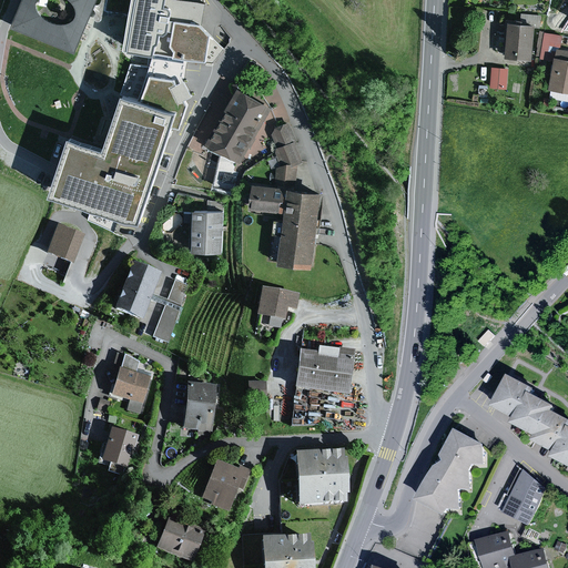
[(22,0),(11,27),(74,52),(92,8),(93,4),(94,0),(22,0)]
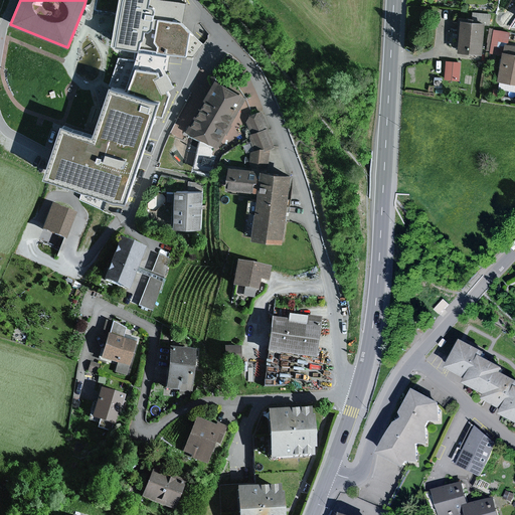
[(88,4),(84,4),(83,7),(86,9),(86,11),(86,12),(84,13),(84,14),(84,16),(86,17),(87,18),(89,18),(90,18),(93,16),(94,14),(95,13),(114,16),(115,10),(97,7),(98,0),(90,0),(90,1),(89,3),(88,4)]
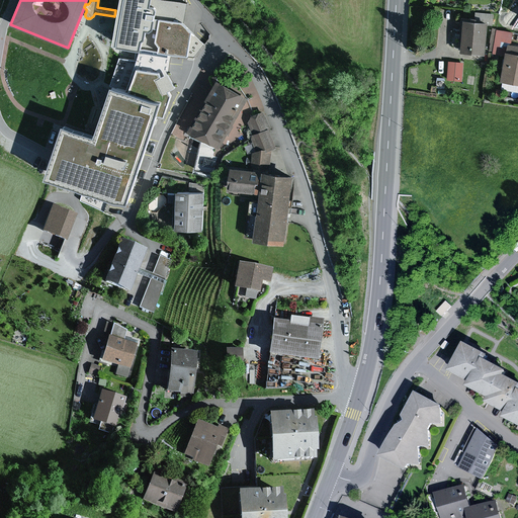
[(98,0),(97,7),(115,10),(114,16),(112,29),(115,30),(113,42),(136,47),(176,54),(186,56),(191,30),(181,20),(184,4),(164,0),(157,0),(156,6),(145,4),(146,0),(98,0)]
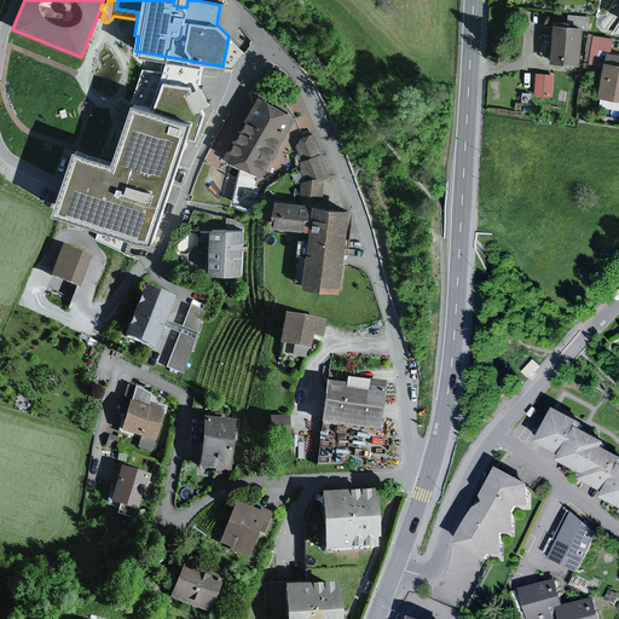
[(567,13),(566,24),(580,25),(589,27),(590,16),(567,13)]
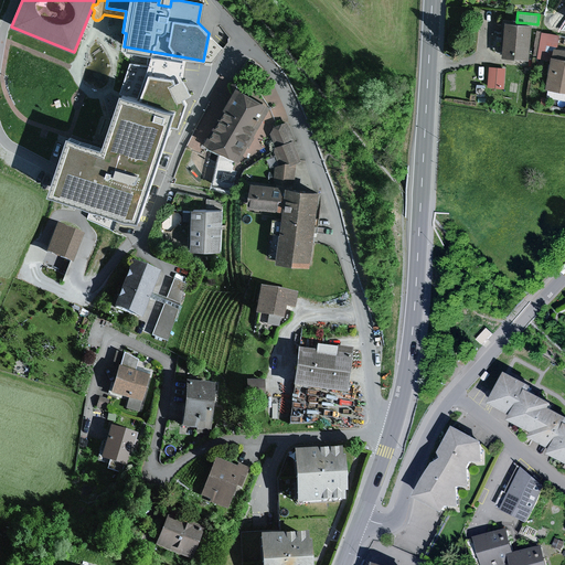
[(516,22),(502,21),(500,56),(526,59),(530,23),(516,22)]
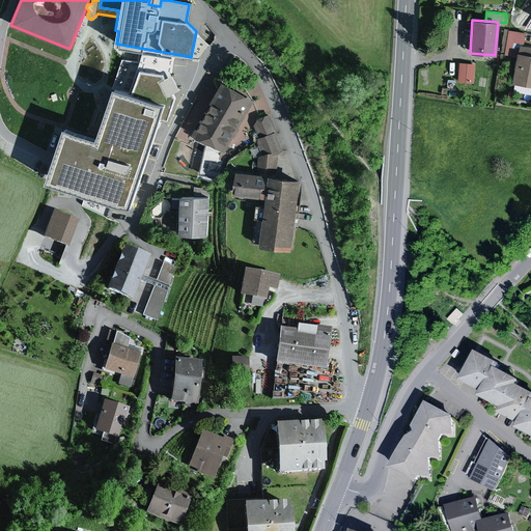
[(504,52),(504,55),(515,57),(519,44),(522,44),(524,32),(508,29),(504,52)]
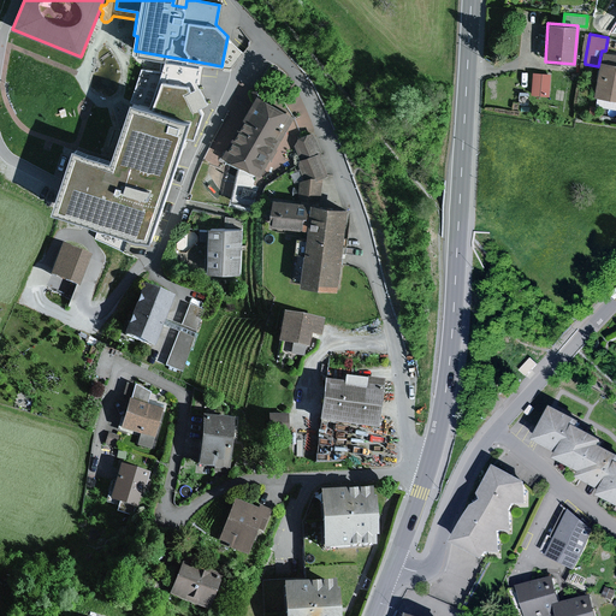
[(242,52),(227,36),(221,66),(231,69),(242,52)]
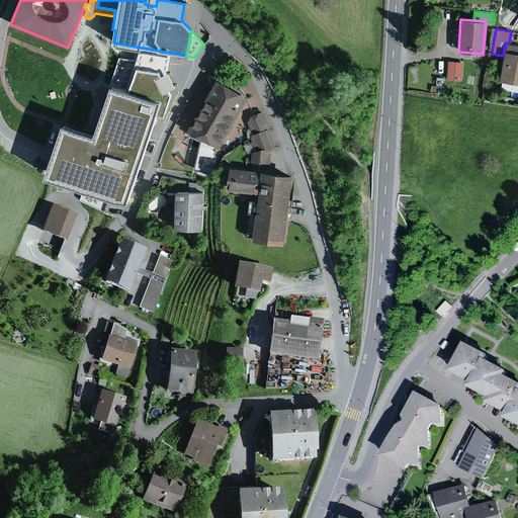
[(517,45),(506,42),(504,52),(517,54),(517,45)]
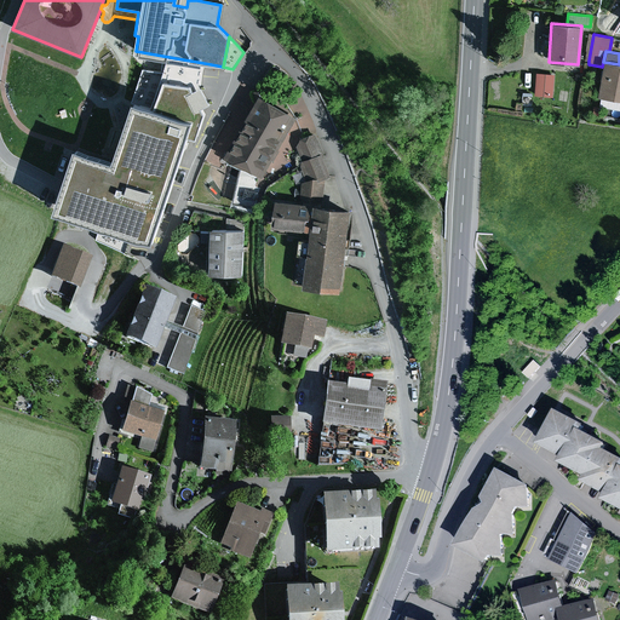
[(74,147),(53,210),(151,241),(172,178),(184,136),(193,138),(202,113),(200,107),(207,104),(201,92),(207,79),(211,64),(162,56),(148,104),(132,99),(113,159),(74,147)]
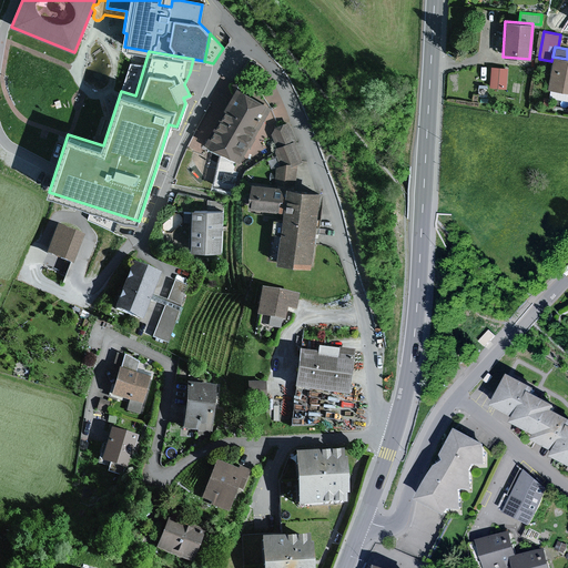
[(567,59),(553,57),(547,89),(550,89),(548,98),(567,100),(567,59)]
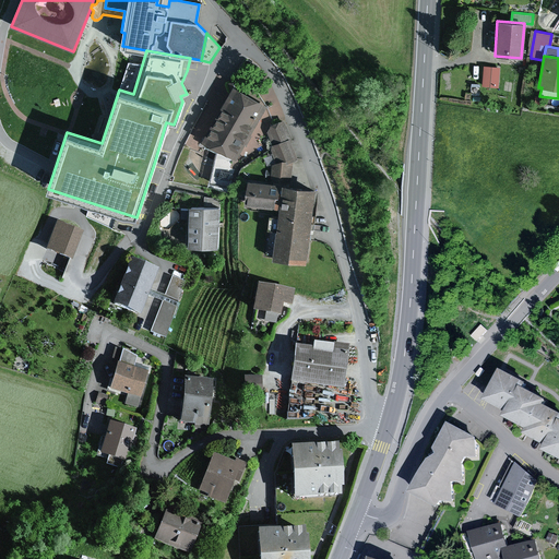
[(500,68),(483,67),(482,86),(498,87),(500,68)]
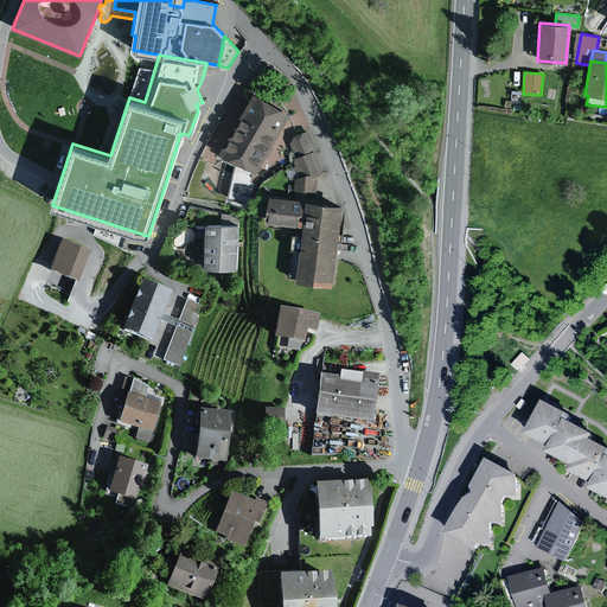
[(288,115),(250,94),(217,152),(255,173),(288,115)]
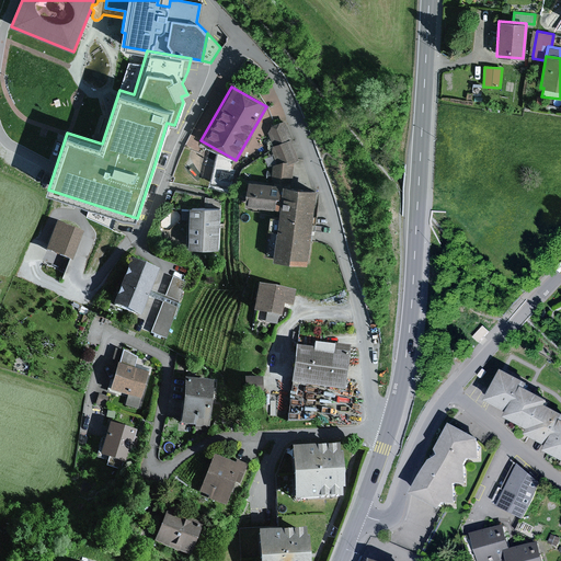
[(271,125),(268,133),(273,145),(289,138),(290,138),(284,119),(271,125)]
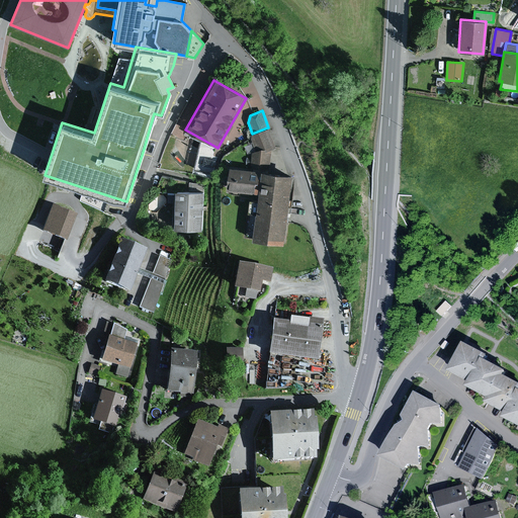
[(267,127),(252,134),(250,139),(254,150),(273,143),(267,127)]
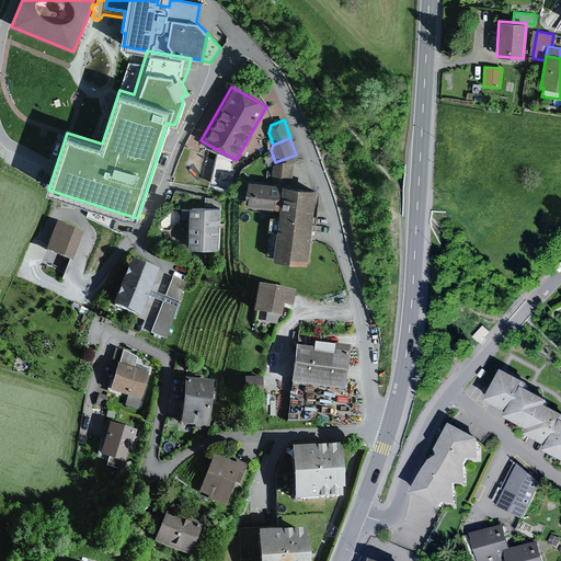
[(296,155),(275,162),(272,164),(272,179),(293,181),(293,163),(299,161),(296,155)]
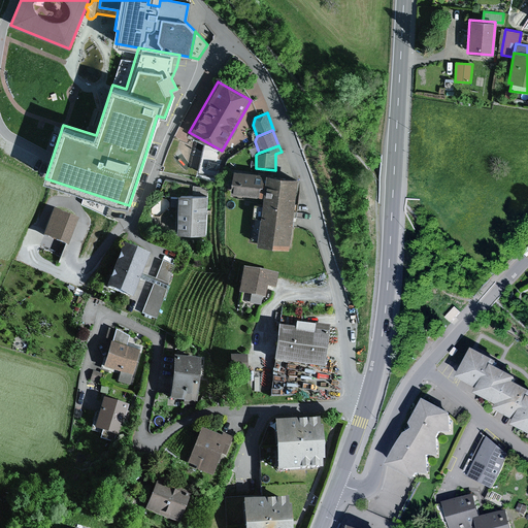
[(197,172),(220,178),(224,158),(201,153),(197,172)]
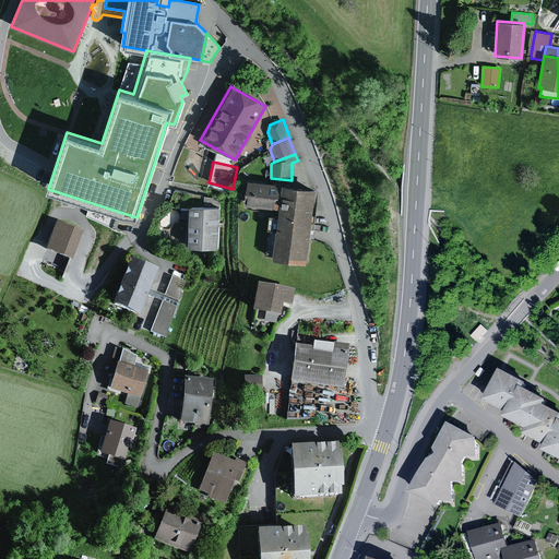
[(281,185),(246,179),(241,203),(277,209),(281,185)]
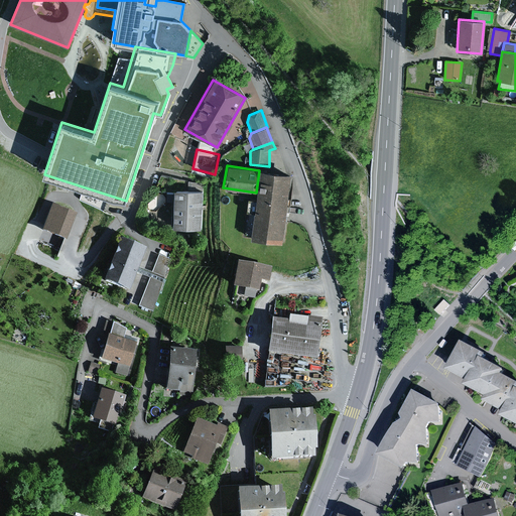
[(289,174),(259,170),(256,192),(253,213),(247,212),(244,236),(249,236),(249,239),(280,243),(284,213),(290,214),(292,200),(286,199),(289,174)]
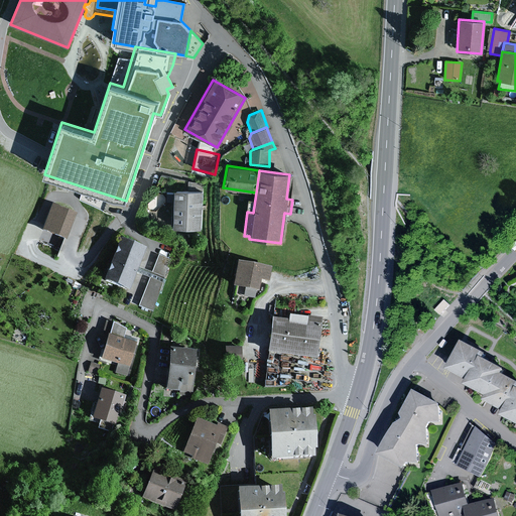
[(188,189),(175,189),(173,227),(202,228),(204,190),(188,189)]
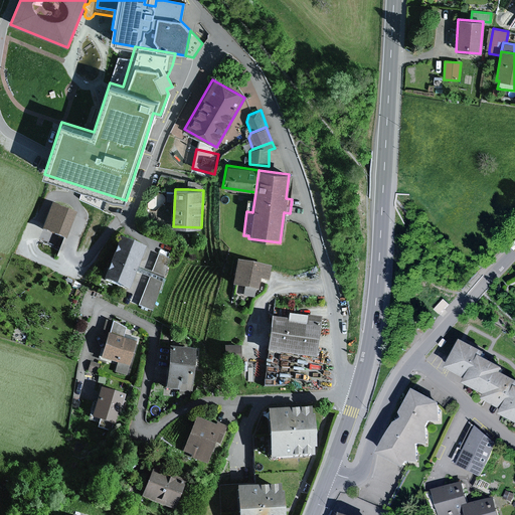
[(72,213),(49,204),(38,229),(62,239),(72,213)]
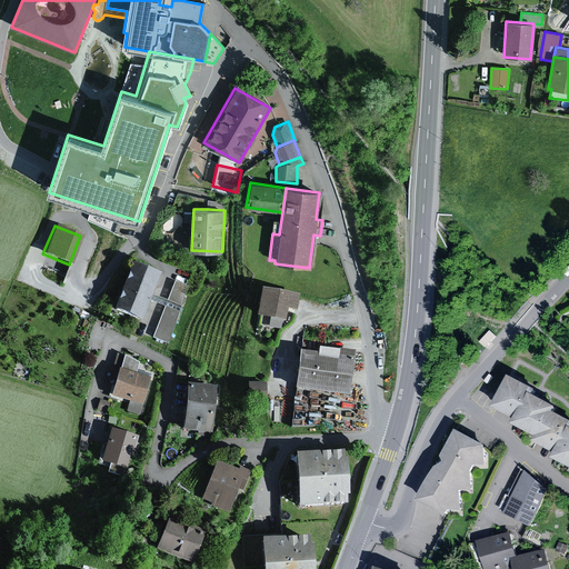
[(158,273),(128,261),(110,308),(140,319),(147,300),(149,297),(158,273)]
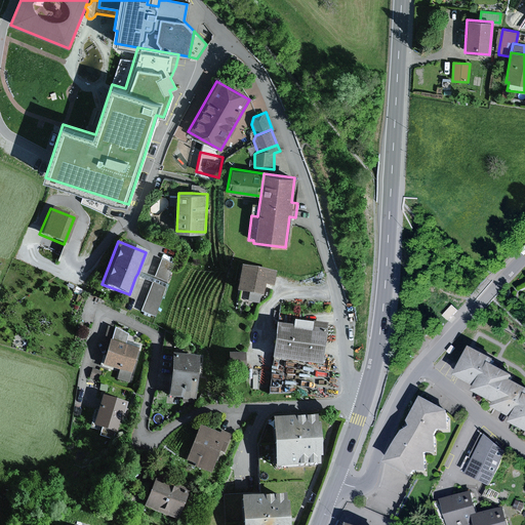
[(272,272),(238,266),(234,290),(260,295),(263,284),(270,285),(272,272)]
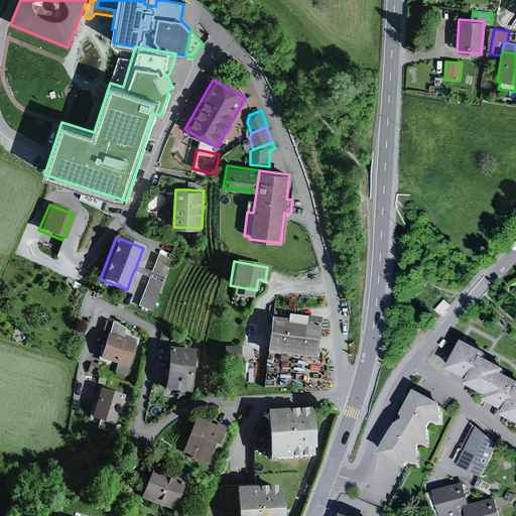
[(147,277),(162,282),(162,279),(135,269),(133,272),(147,277)]
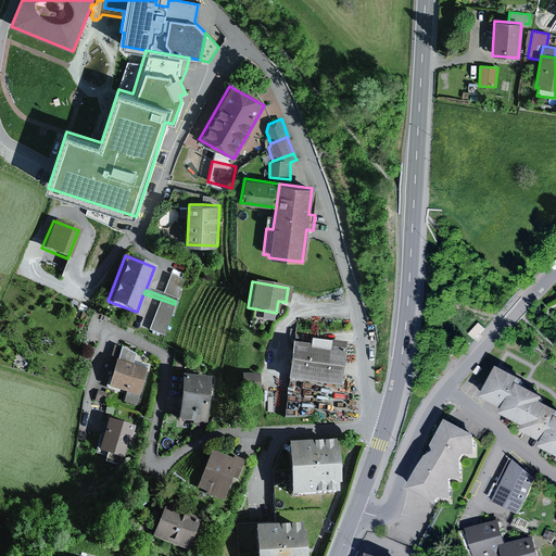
[(175,304),(159,299),(148,328),(163,335),(175,304)]
